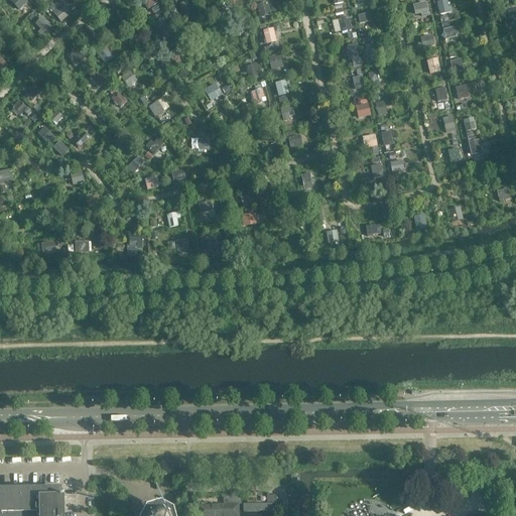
[(9,0),(8,1),(17,11),(28,2),(26,0),(9,0)]
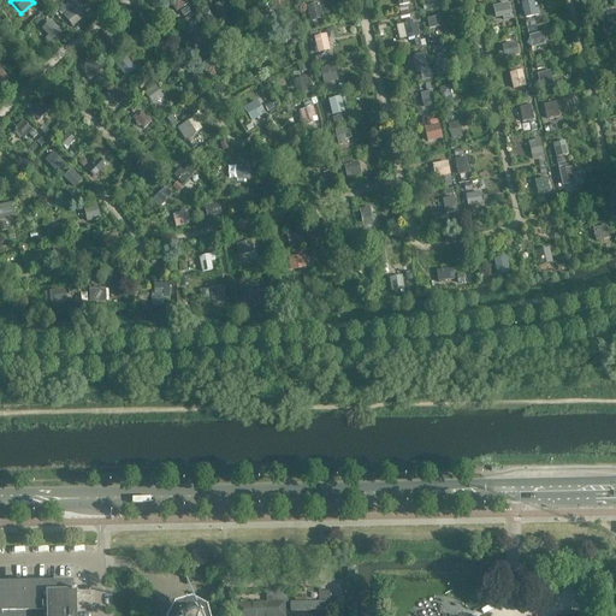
[(172,0),(170,1),(177,16),(191,9),(187,0),(172,0)]
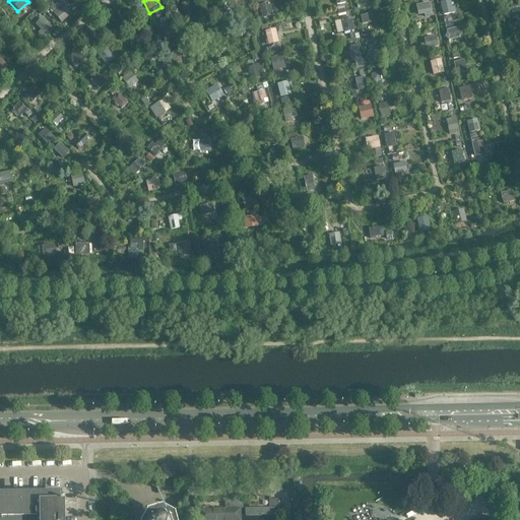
[(192,0),(181,6),(187,18),(199,12),(193,0),(192,0)]
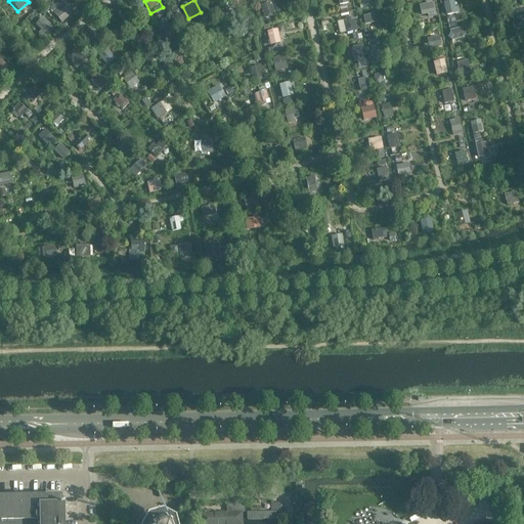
[(444,0),(446,14),(461,11),(457,0),(444,0)]
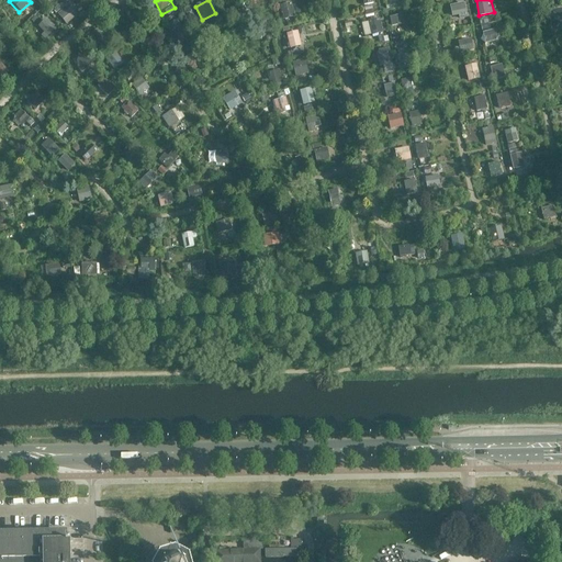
[(281,4),(285,20),(298,17),(293,1),(281,4)]
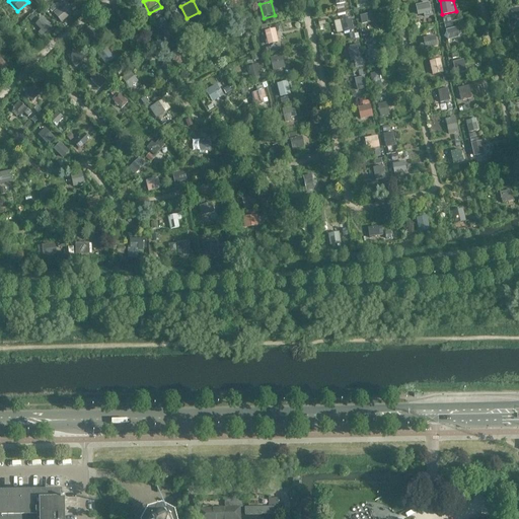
[(417,17),(434,13),(431,1),(414,5),(417,17)]
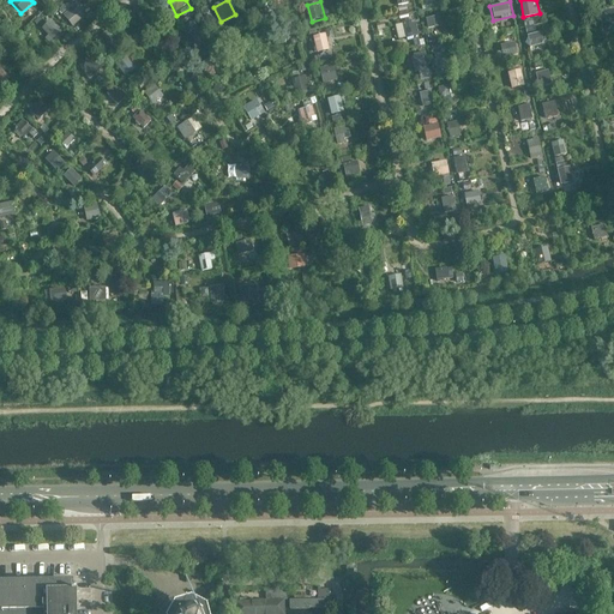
[(62,13),(73,25),(85,14),(74,2),(62,13)]
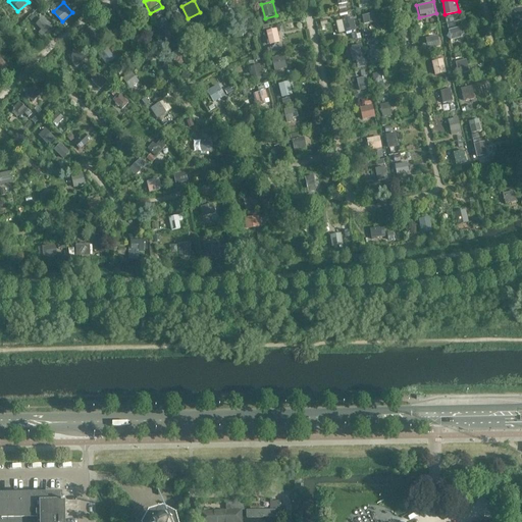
[(448,14),(450,29),(457,28),(455,13),(448,14)]
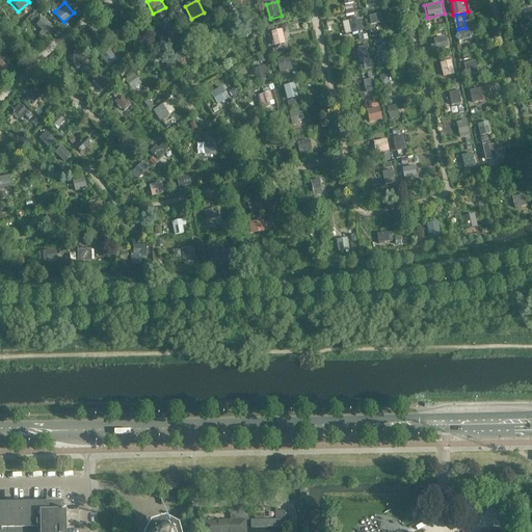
[(345,18),(348,32),(362,29),(360,16),(345,18)]
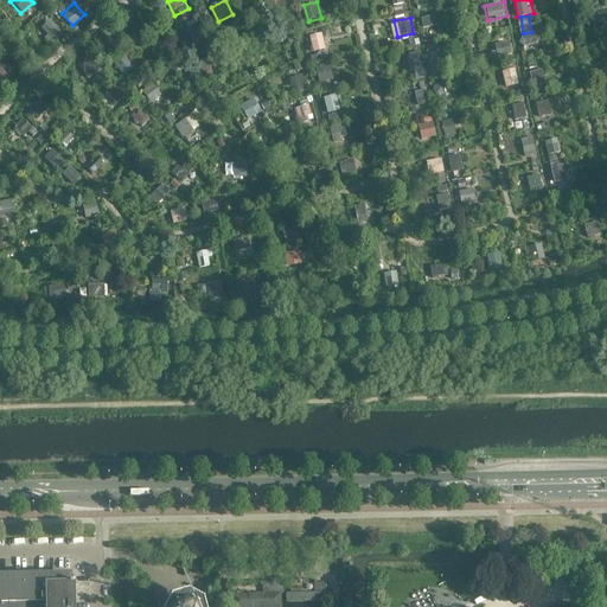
[(50,43),(62,31),(50,19),(38,31),(50,43)]
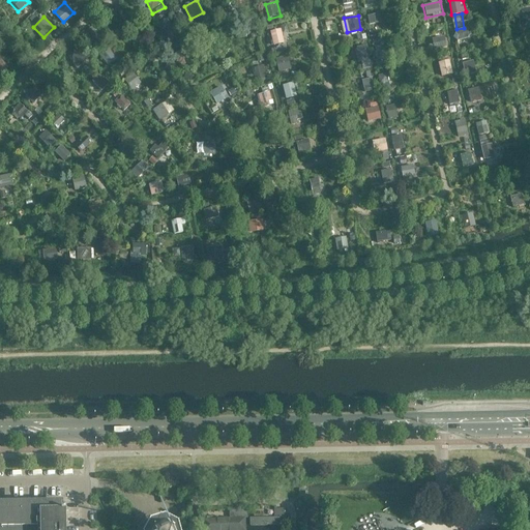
[(159,24),(168,35),(176,29),(169,18),(159,24)]
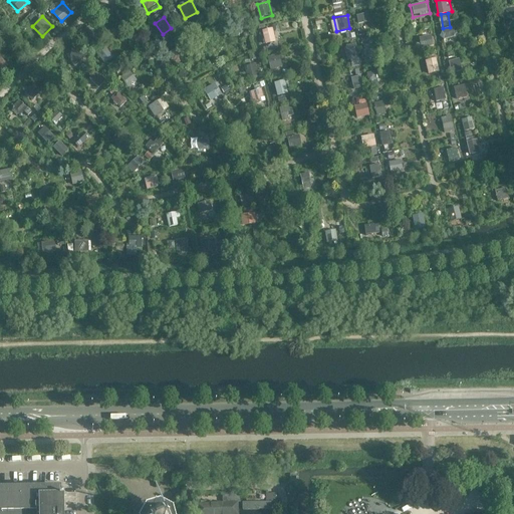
[(454,26),(443,30),(447,39),(457,34),(454,26)]
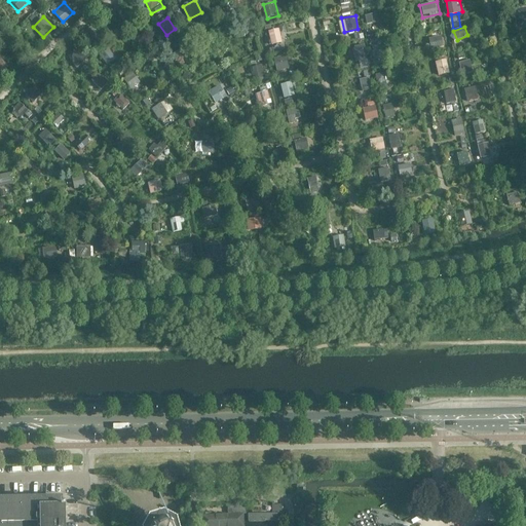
[(241,31),(243,44),(258,41),(255,28),(241,31)]
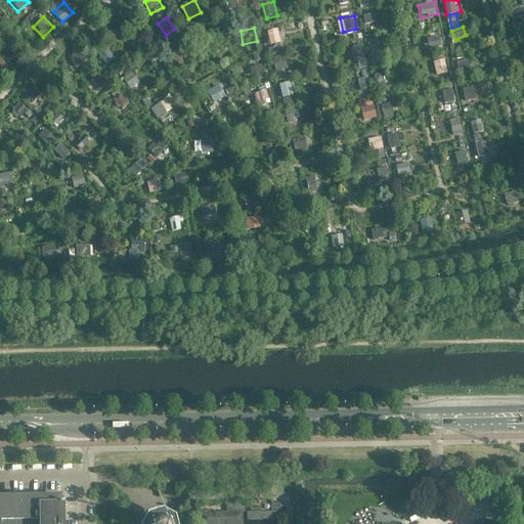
[(266,30),(268,44),(282,41),(279,28),(266,30)]
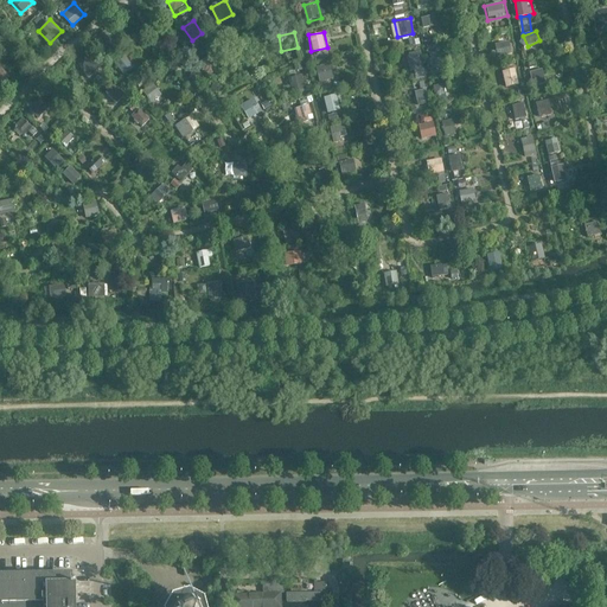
[(494,42),(497,58),(513,55),(510,39),(494,42)]
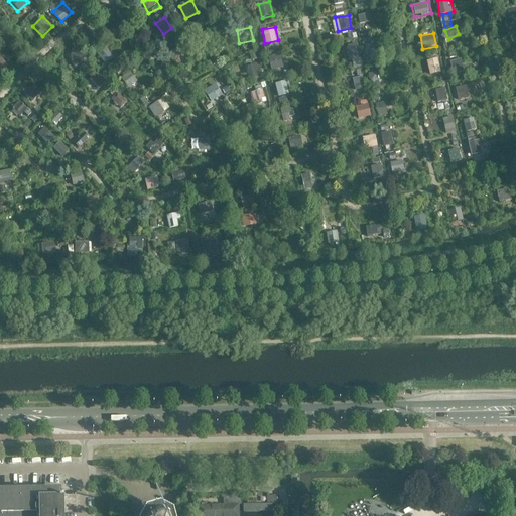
[(365,44),(368,57),(381,55),(379,41),(365,44)]
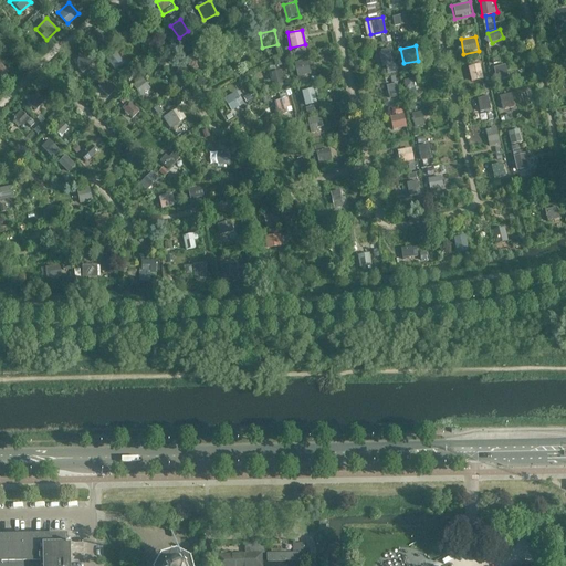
[(385,74),(397,73),(395,48),(383,49),(385,74)]
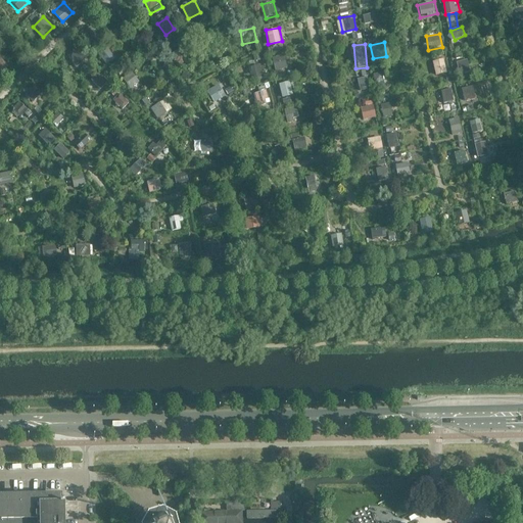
[(68,57),(78,67),(88,58),(79,48),(68,57)]
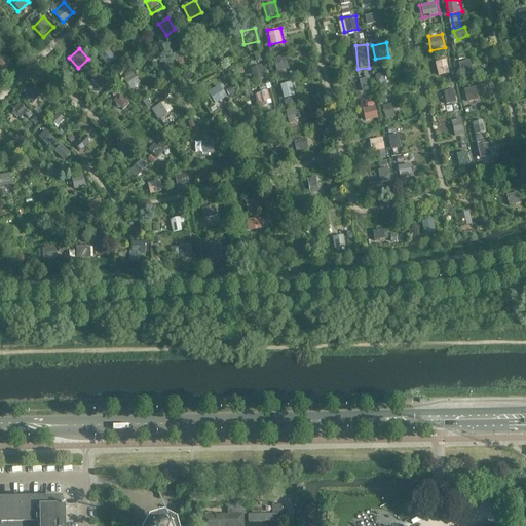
[(100,58),(109,68),(119,59),(110,48),(100,58)]
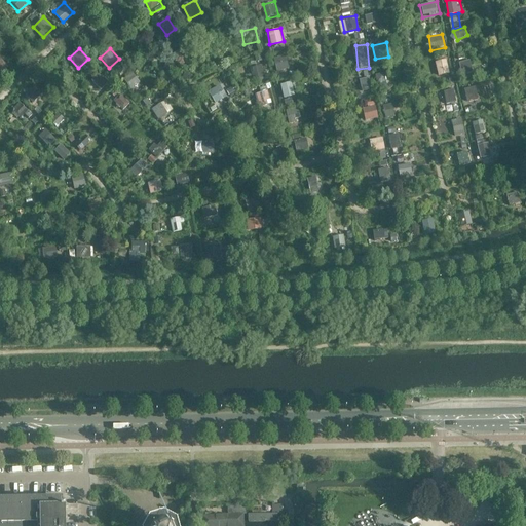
[(275,58),(278,71),(291,68),(288,54),(275,58)]
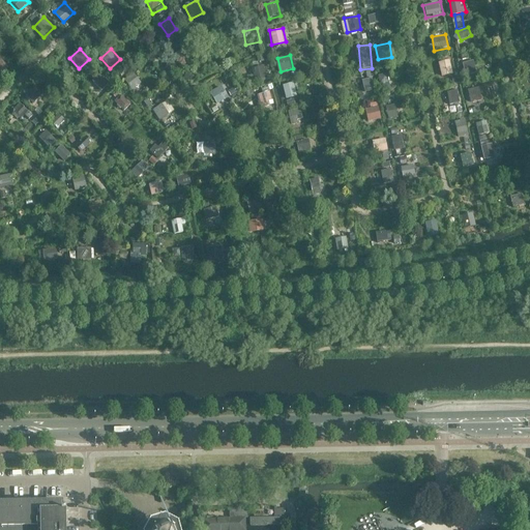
[(465,60),(467,75),(481,71),(478,58),(465,60)]
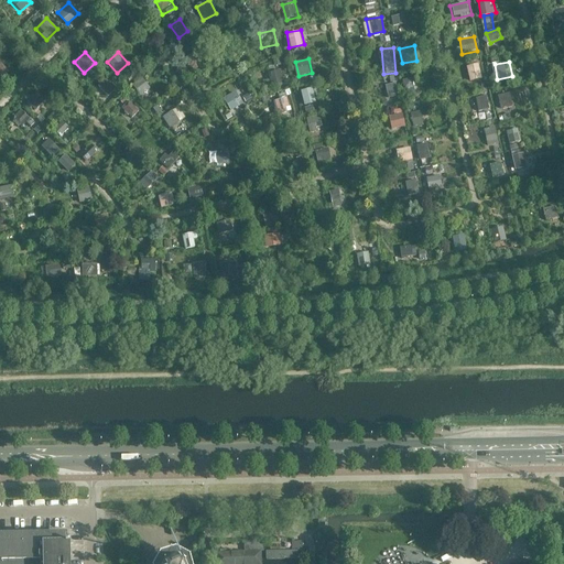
[(202,84),(213,74),(202,63),(191,74),(202,84)]
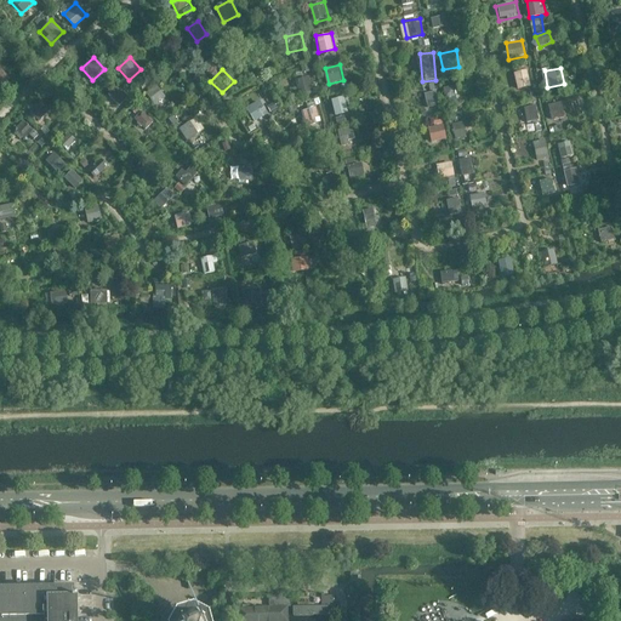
[(529,69),(514,73),(519,90),(534,85),(529,69)]
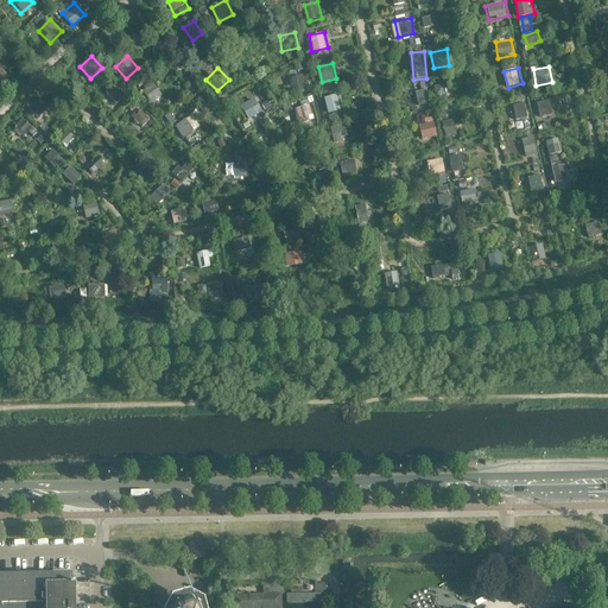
[(5,69),(0,71),(0,76),(5,82),(12,77),(5,69)]
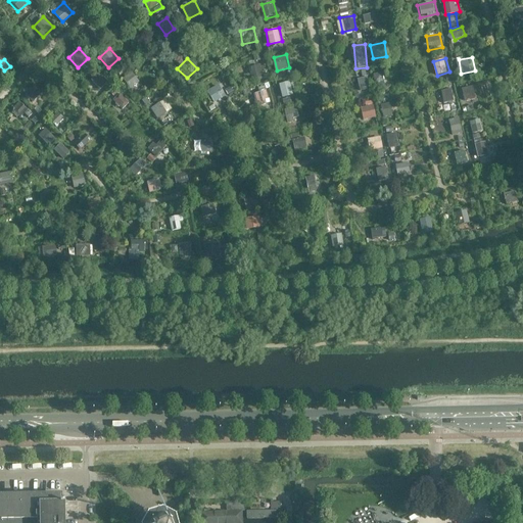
[(247,69),(249,83),(264,81),(260,66),(247,69)]
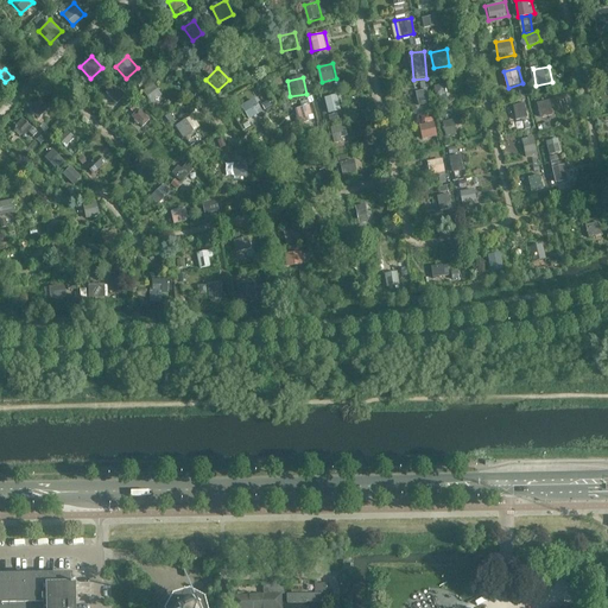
[(116,84),(108,92),(118,103),(126,95),(116,84)]
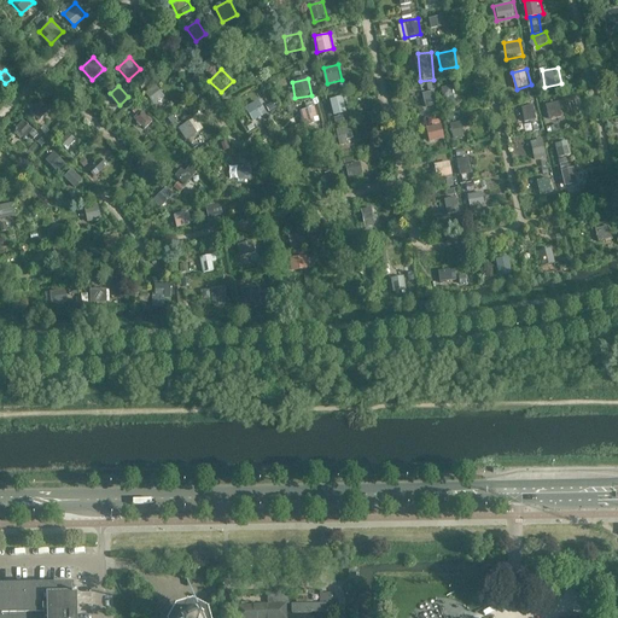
[(159,87),(150,97),(157,104),(167,95),(159,87)]
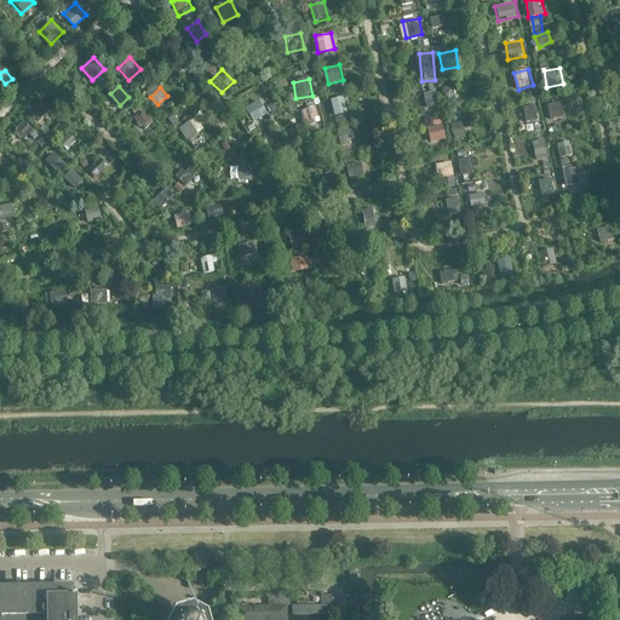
[(428,107),(440,104),(437,91),(425,93),(428,107)]
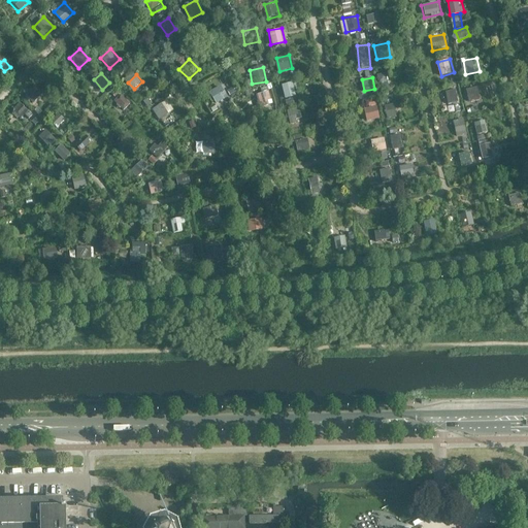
[(209,91),(217,103),(229,96),(222,84),(209,91)]
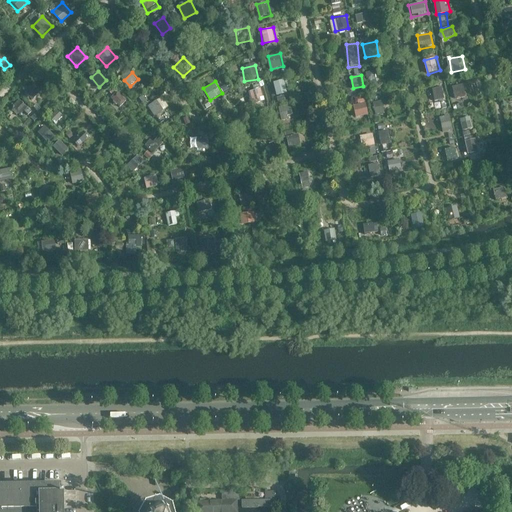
[(22,92),(31,101),(41,91),(31,82),(22,92)]
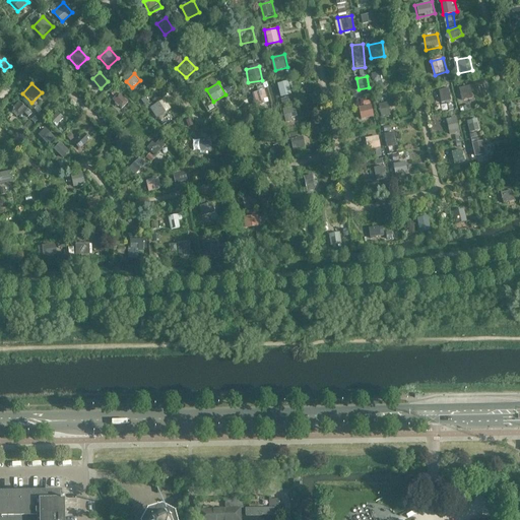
[(275,87),(277,101),(291,98),(288,84),(275,87)]
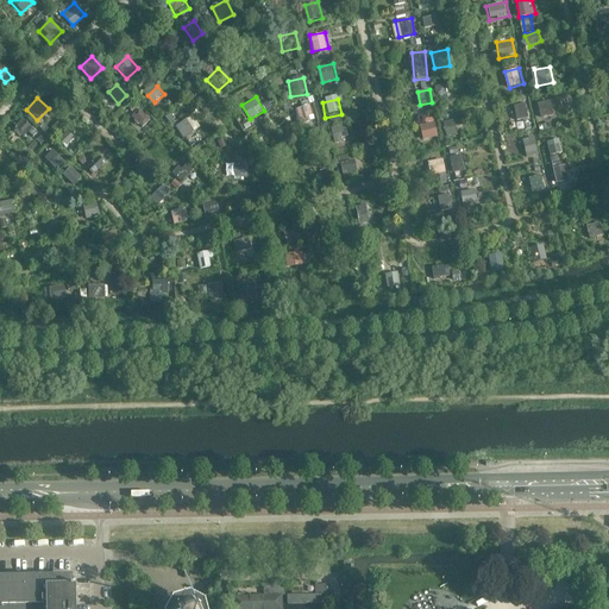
[(552,99),(539,102),(542,117),(557,113),(552,99)]
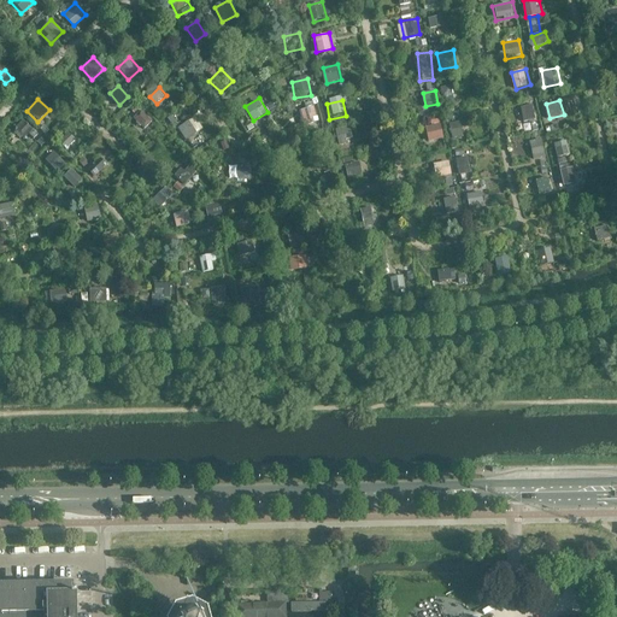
[(516,106),(519,122),(535,118),(533,103),(516,106)]
